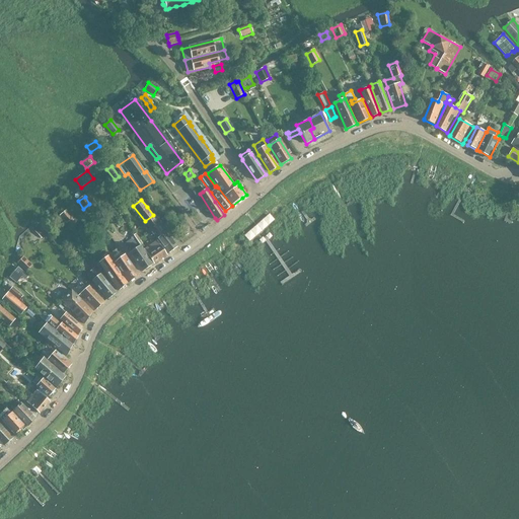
[(67,212),(61,217),(65,224),(72,219),(67,212)]
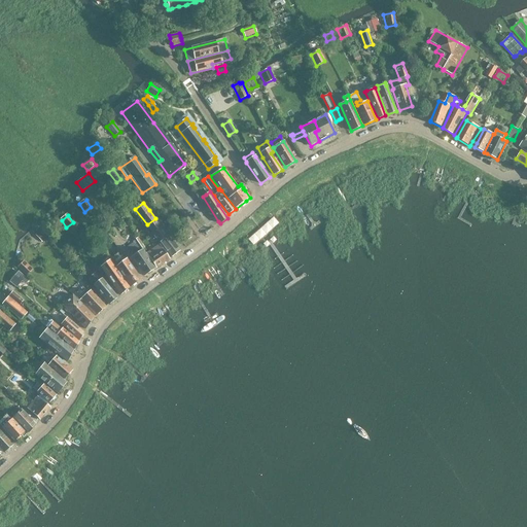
[(168,234),(162,226),(155,218),(147,224),(160,241),(168,234)]
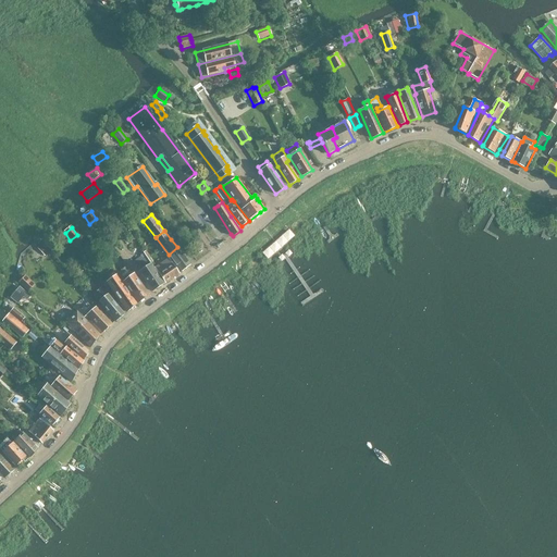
[(44,244),(38,249),(45,256),(50,250),(44,244)]
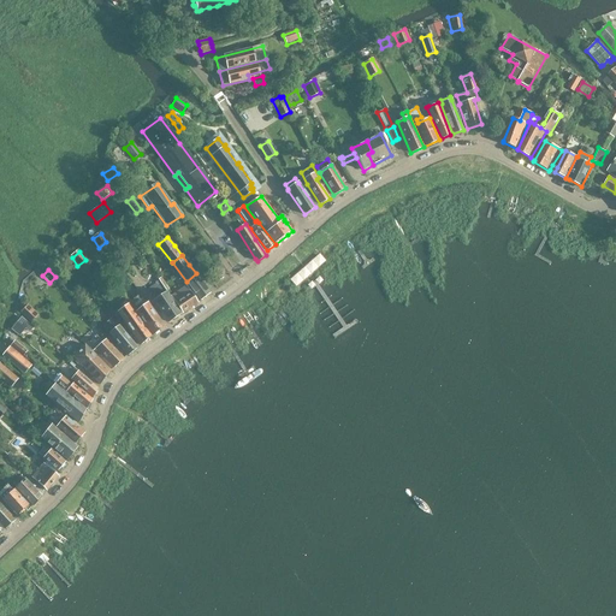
[(211,292),(203,283),(196,273),(187,282),(201,301),(211,292)]
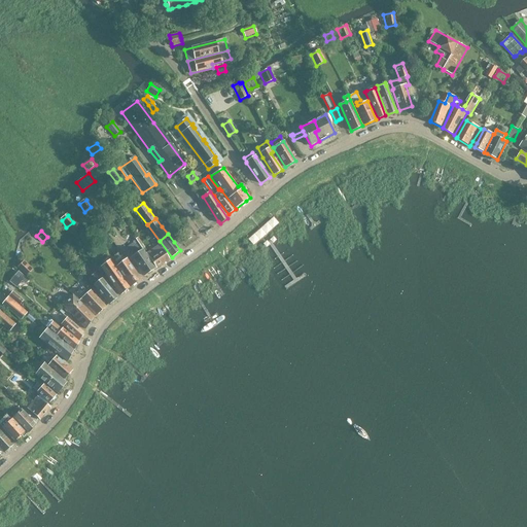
[(125,248),(132,257),(142,249),(136,241),(125,248)]
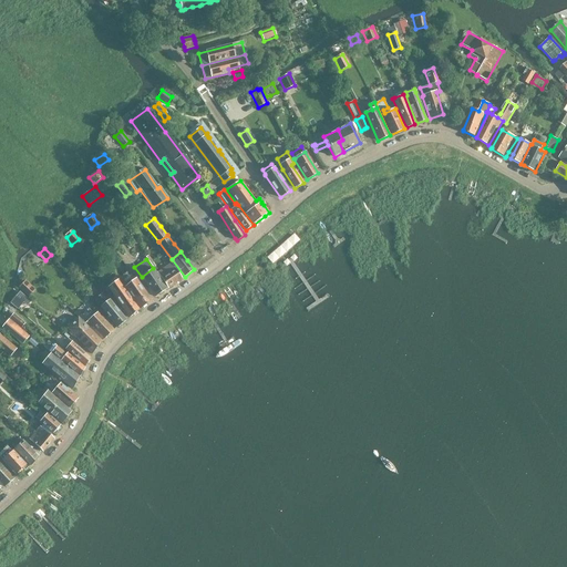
[(182,278),(173,265),(171,266),(169,265),(162,269),(163,271),(158,275),(167,288),(182,278)]
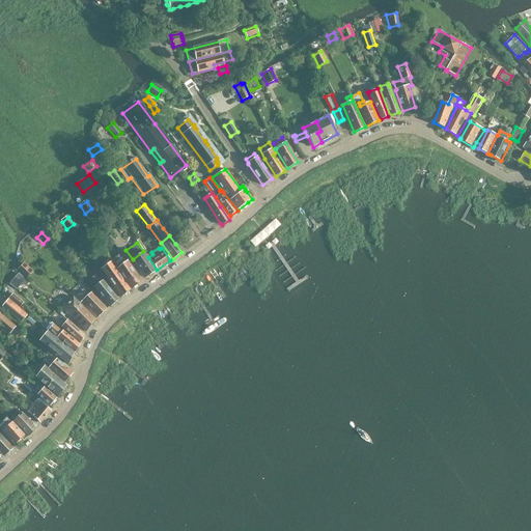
[(157,270),(143,251),(133,259),(145,278),(157,270)]
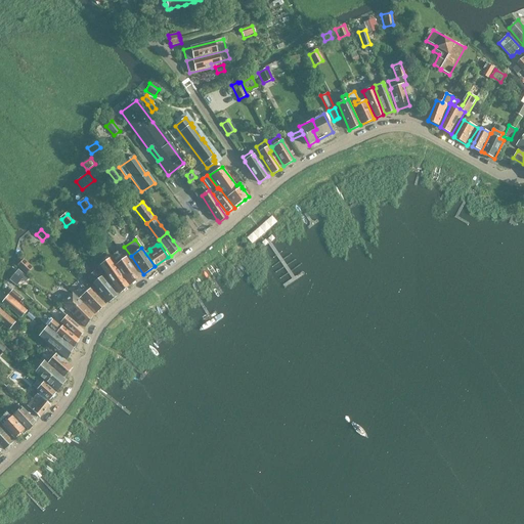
[(111,261),(115,266),(125,257),(122,252),(111,261)]
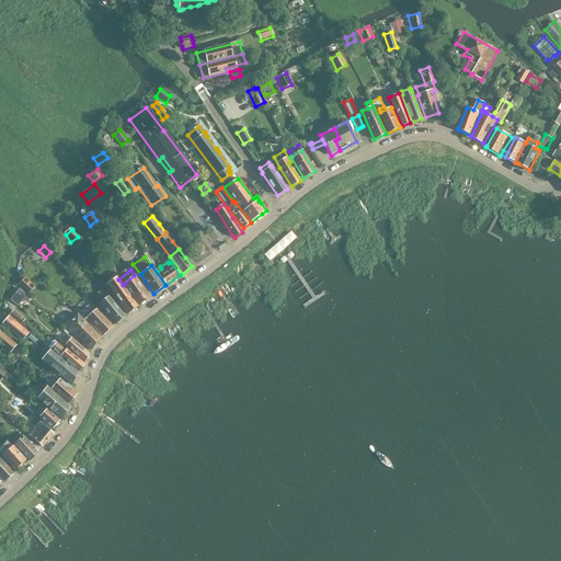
[(148,295),(134,275),(123,285),(138,306),(150,297),(148,295)]
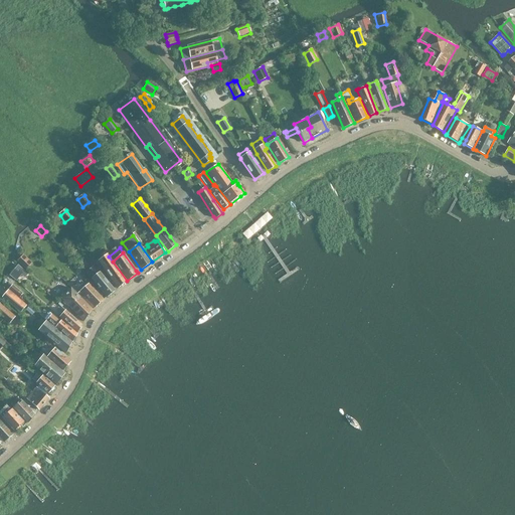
[(127,281),(113,262),(109,256),(107,253),(98,261),(111,279),(118,289),(127,281)]
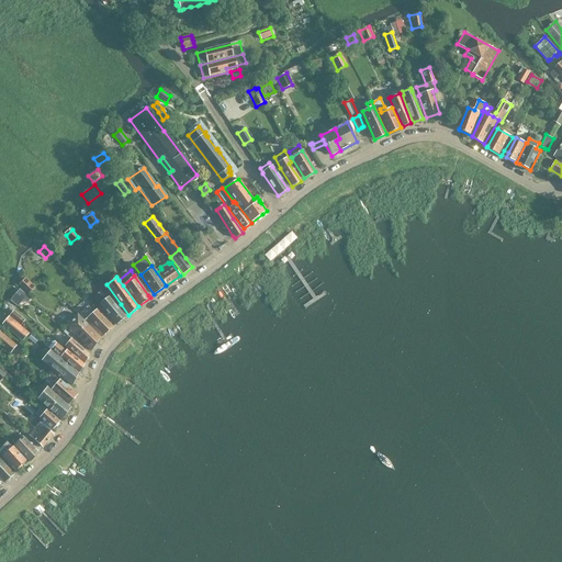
[(35,289),(25,280),(19,287),(29,296),(35,289)]
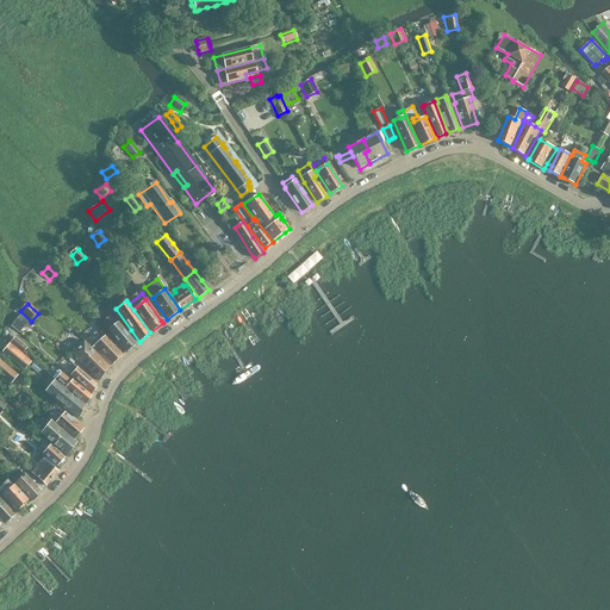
[(33,324),(22,315),(11,327),(19,332),(25,325),(29,329),(33,324)]
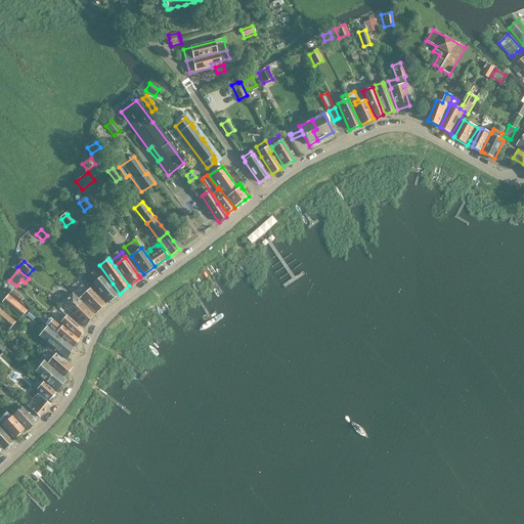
[(111,290),(100,277),(92,284),(108,302),(117,296),(111,290)]
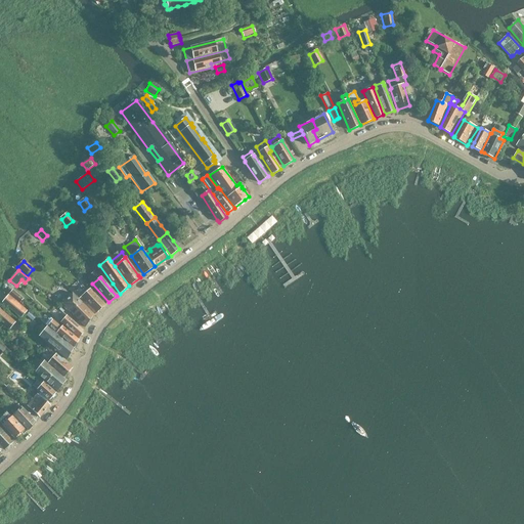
[(105,304),(90,288),(79,299),(94,314),(94,315),(103,306),(105,304)]
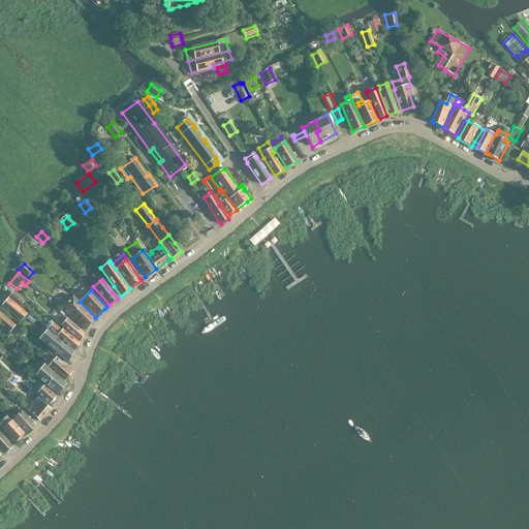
[(24,302),(12,292),(9,297),(20,306),(24,302)]
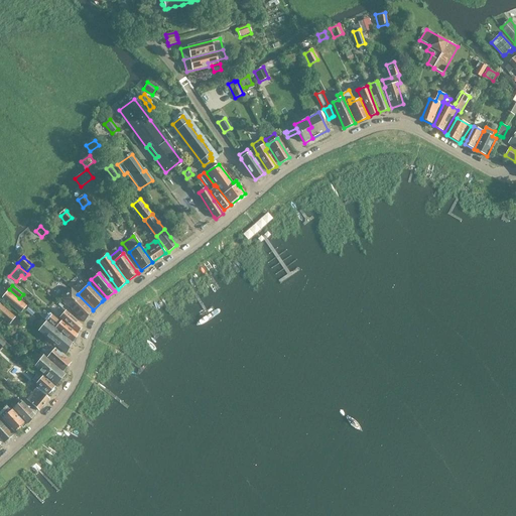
[(92,310),(72,288),(60,298),(73,310),(84,323),(85,320),(92,310)]
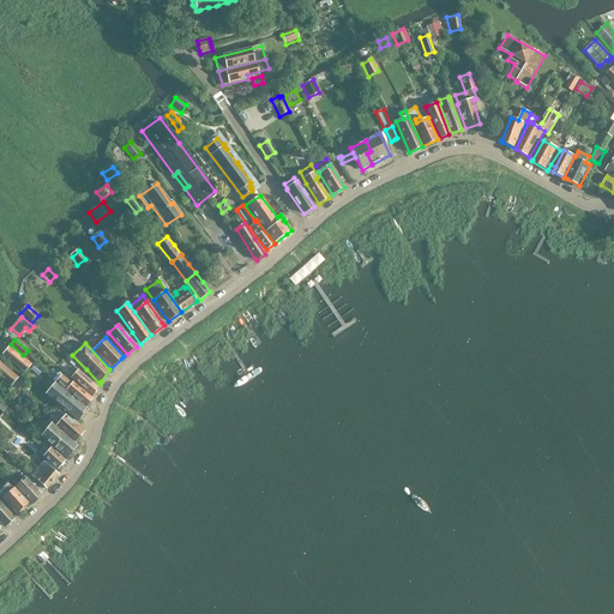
[(31,363),(10,345),(2,354),(24,373),(31,363)]
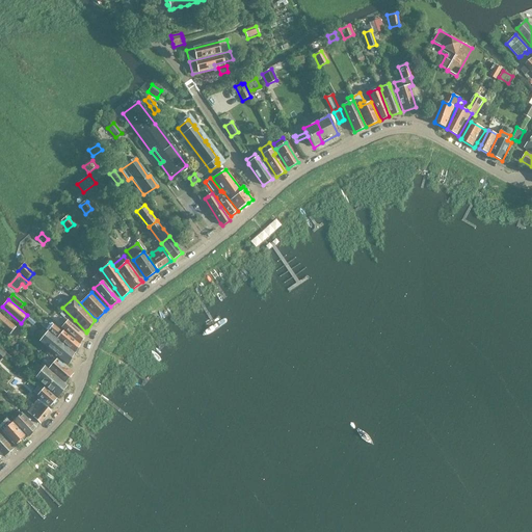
[(16,327),(3,317),(0,320),(0,325),(10,335),(16,327)]
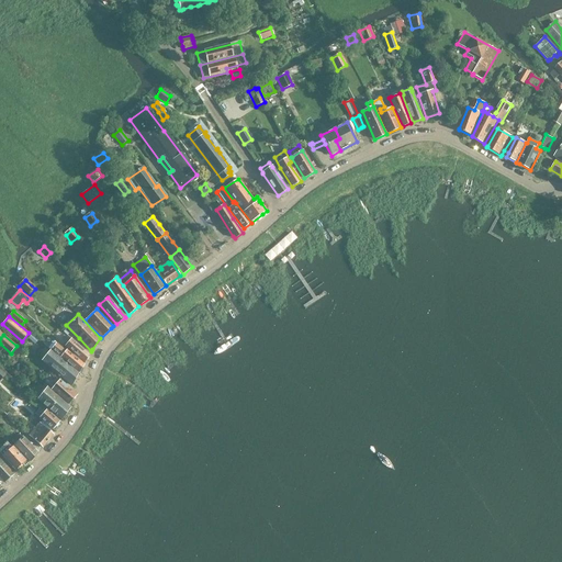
[(31,335),(27,338),(34,344),(37,340),(31,335)]
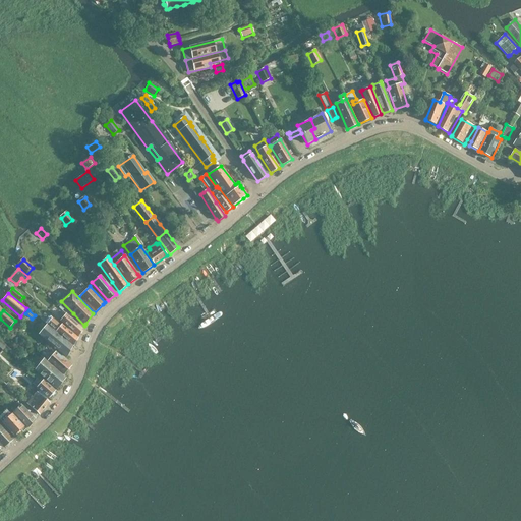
[(69,317),(65,314),(60,321),(78,336),(78,335),(82,329),(69,317)]
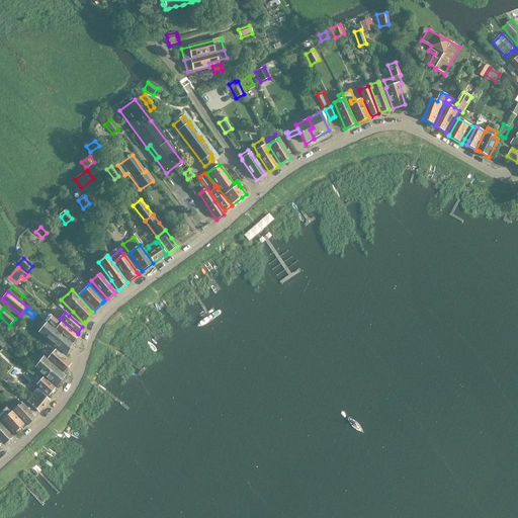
[(77,335),(61,322),(60,324),(52,316),(47,322),(73,343),(77,337),(77,335)]
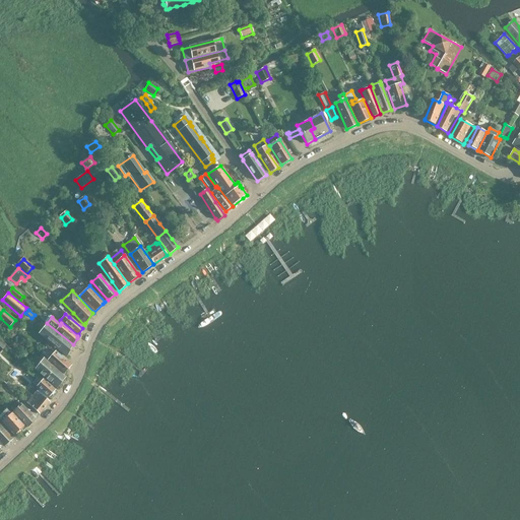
[(39,323),(34,327),(38,332),(43,328),(39,323)]
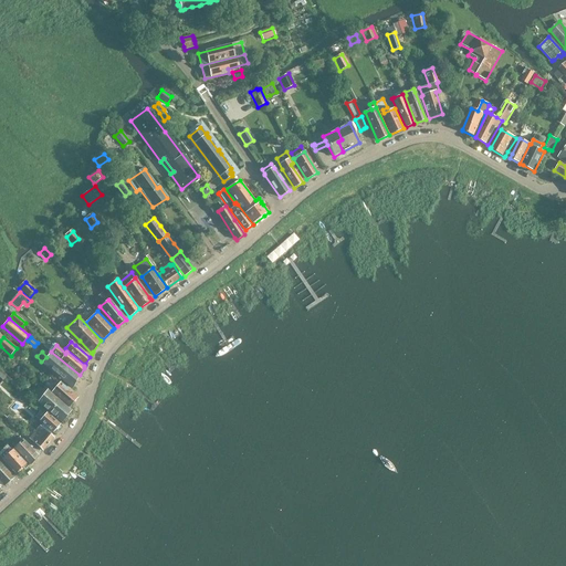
[(73,370),(51,353),(43,363),(63,379),(64,380),(71,373),(73,370)]
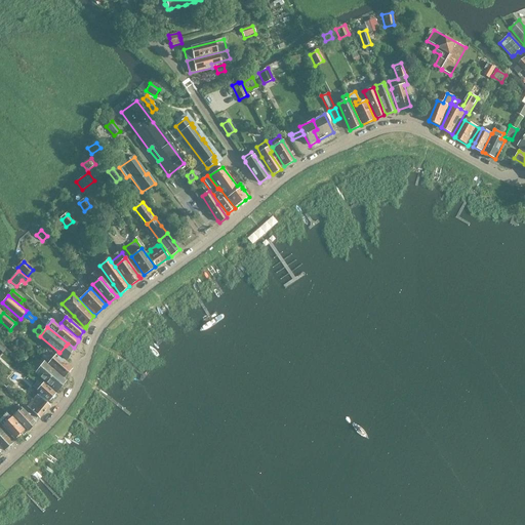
[(64,362),(55,355),(55,356),(47,349),(41,357),(48,363),(48,364),(64,377),(72,369),(64,362)]
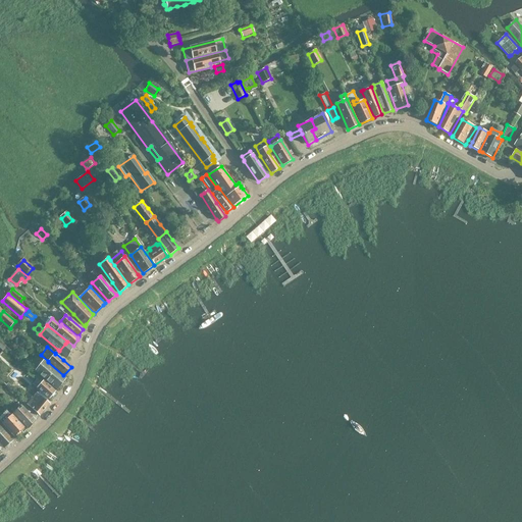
[(62,376),(45,360),(35,370),(56,389),(64,381),(66,379),(62,376)]
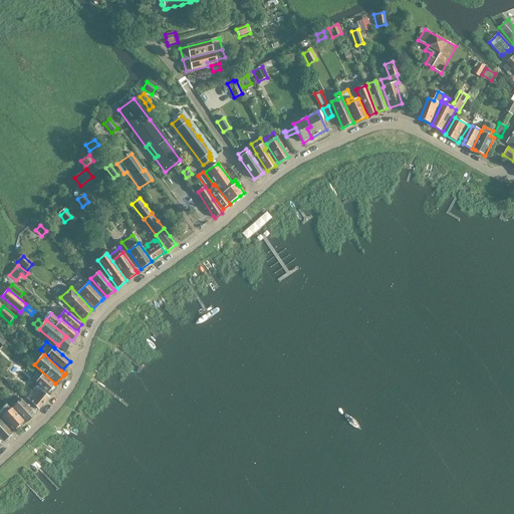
[(49,392),(54,386),(38,371),(32,378),(38,384),(36,388),(36,387),(26,398),(38,410),(49,398),(46,395),(49,392)]
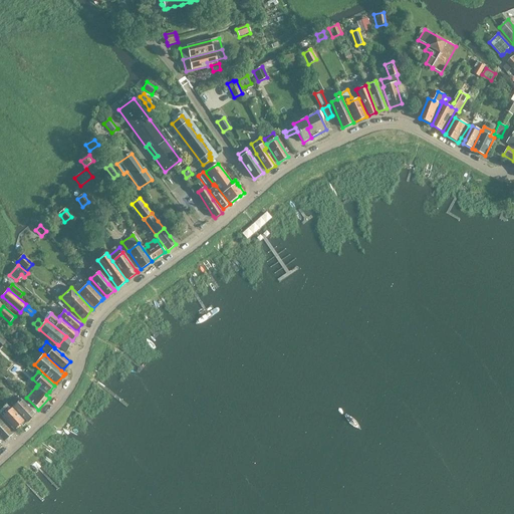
[(23,421),(12,409),(11,410),(8,406),(0,413),(4,417),(2,418),(14,430),(20,424),(23,421)]
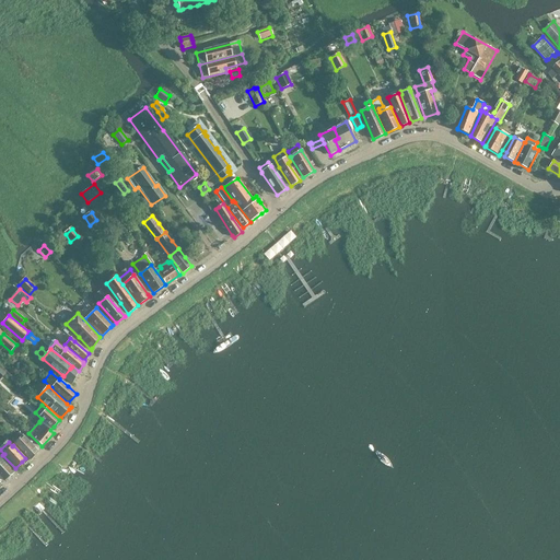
[(0,458),(0,475),(6,481),(12,475),(14,474),(0,458)]
